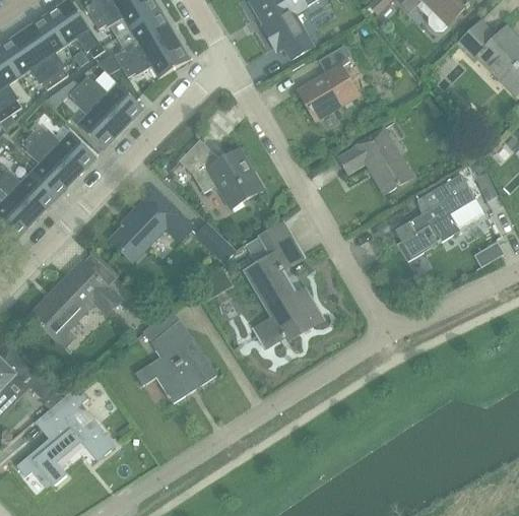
[(89,0),(87,1),(88,4),(81,8),(88,19),(119,0),(89,0)]
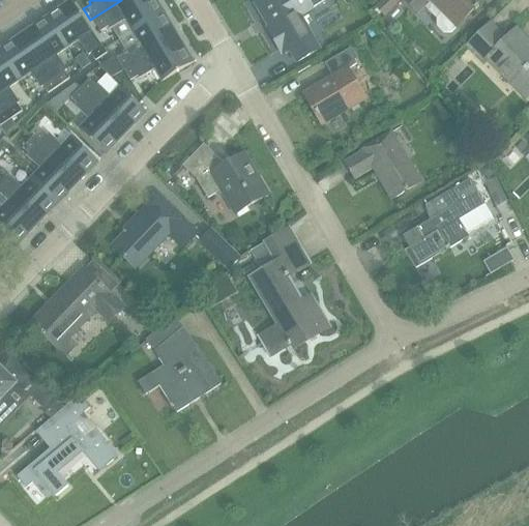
[(121,0),(90,20),(96,30),(105,26),(106,28),(122,19),(128,29),(160,10),(154,0),(121,0)]
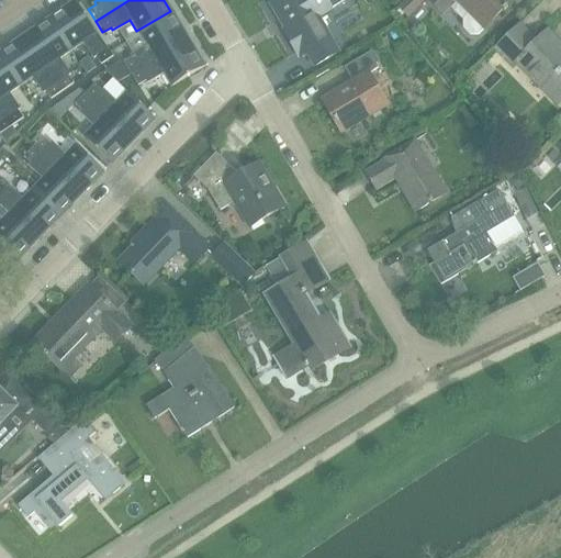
[(315,63),(334,52),(338,49),(318,15),(344,0),(272,0),(282,17),(285,14),(290,22),(283,26),(300,54),(307,49),(315,63)]
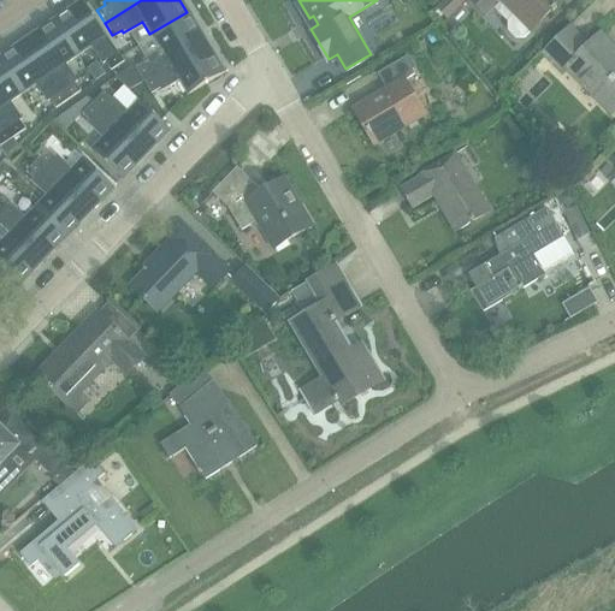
[(441,0),(437,4),(448,16),(463,0),(474,0),(486,12),(497,0),(504,0),(515,12),(509,18),(509,28),(516,35),(525,35),(531,28),(560,0),(441,0)]
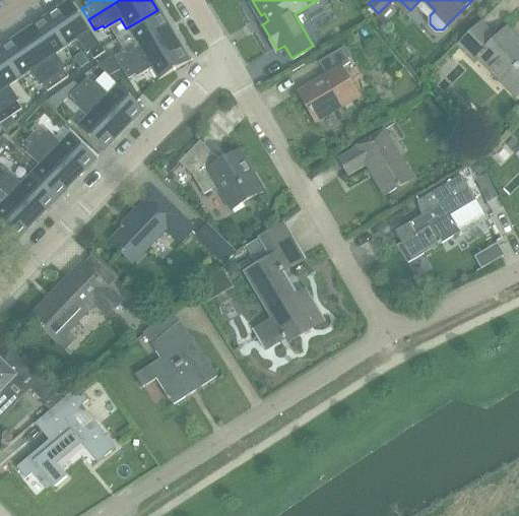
[(56,7),(42,18),(52,34),(54,33),(64,47),(75,39),(84,51),(85,54),(88,53),(92,60),(104,52),(68,1),(58,9),(56,7)]
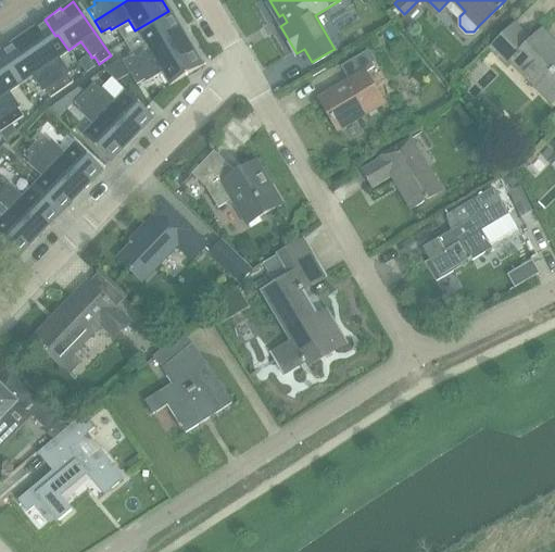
[(177,25),(168,11),(135,30),(142,42),(125,53),(127,55),(118,60),(126,72),(183,37),(176,26),(177,25)]
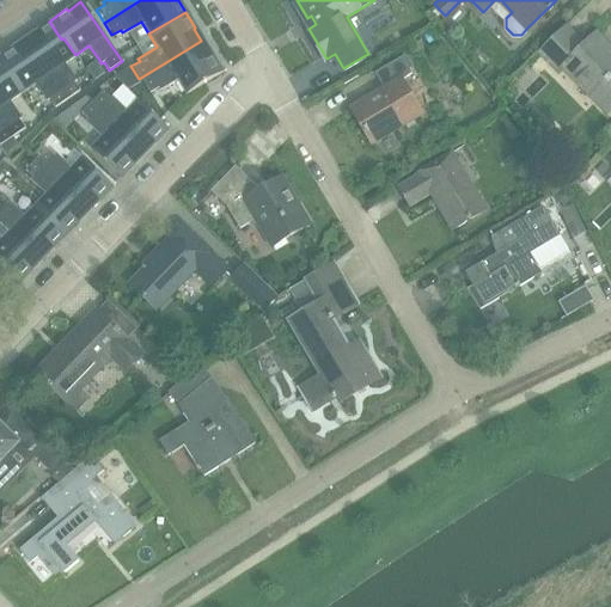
[(37,32),(25,41),(67,100),(80,91),(74,83),(77,81),(63,63),(75,55),(63,38),(61,40),(49,22),(36,30),(37,32)]
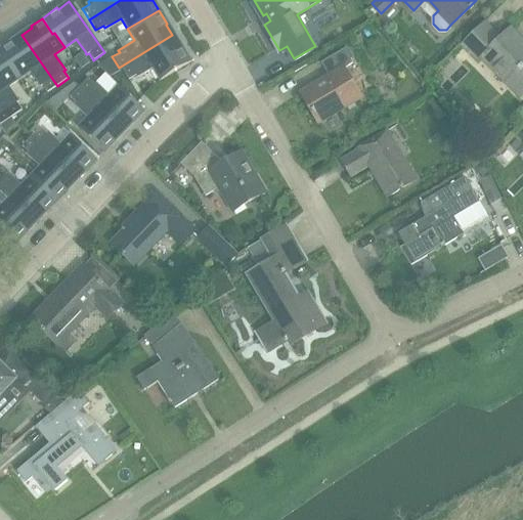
[(485,22),(471,36),(462,45),(479,62),(487,54),(522,90),(522,39),(512,28),(502,38),(485,22)]
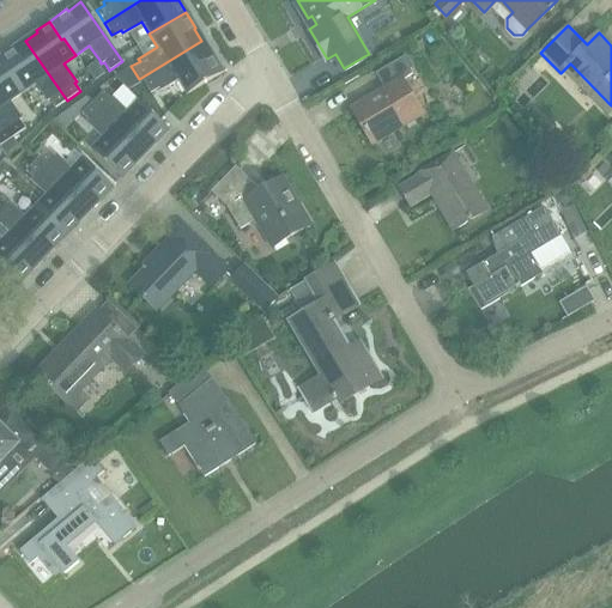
[(12,47),(0,55),(0,67),(7,78),(8,77),(20,93),(34,84),(47,103),(49,101),(55,109),(67,101),(25,41),(13,49),(12,47)]
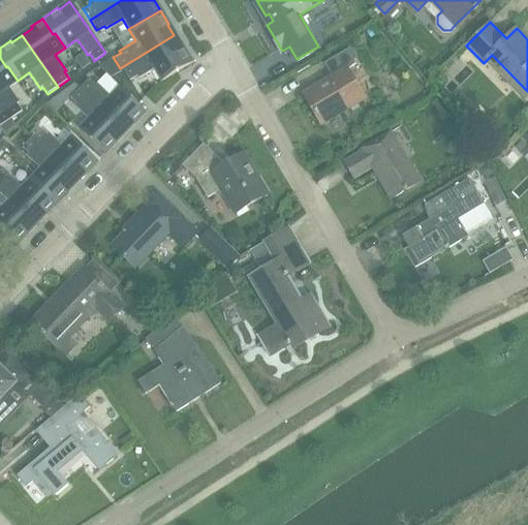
[(180,45),(174,35),(120,68),(127,80),(134,74),(135,76),(152,67),(159,79),(175,69),(175,71),(191,61),(182,45),(180,45)]
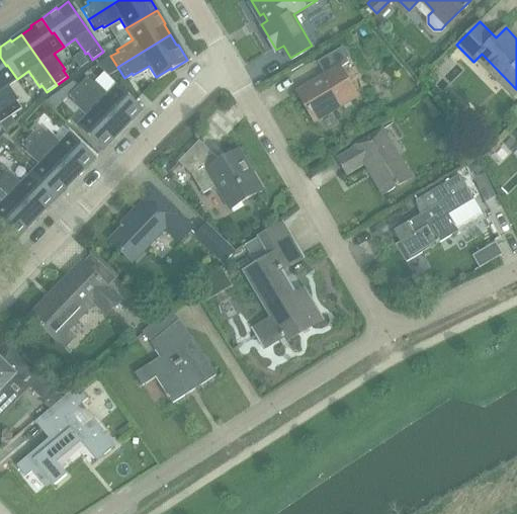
[(315,79),(297,89),(315,119),(333,108),(358,93),(354,87),(341,65),(349,60),(341,46),(318,59),(326,72),(315,79)]
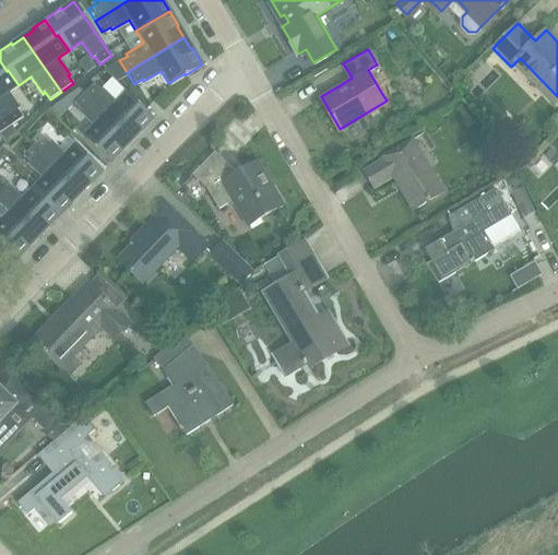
[(91,55),(82,61),(88,70),(96,63),(92,58),(91,55)]
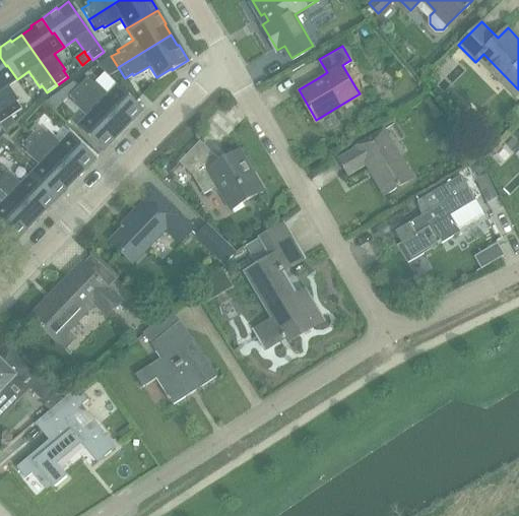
[(0,102),(11,118),(21,111),(17,103),(19,102),(8,86),(17,79),(7,65),(6,66),(0,57),(0,102)]
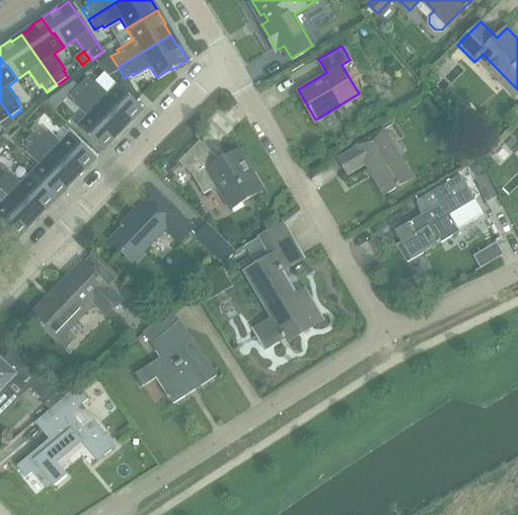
[(84,76),(76,85),(121,128),(130,119),(131,120),(142,107),(116,82),(106,92),(92,79),(91,81),(84,76)]
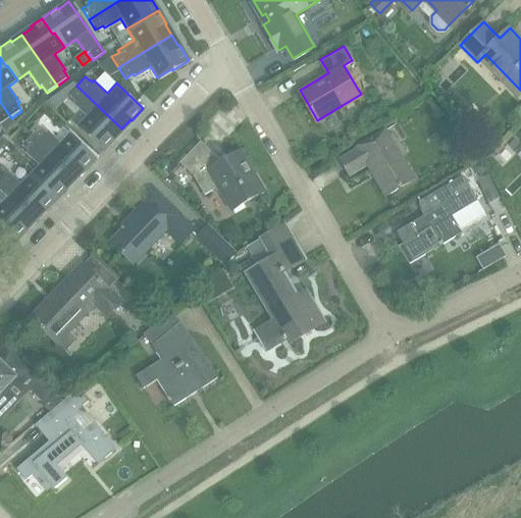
[(121,128),(76,86),(67,95),(73,101),(71,103),(86,116),(76,125),(103,151),(114,139),(113,137),(121,128)]
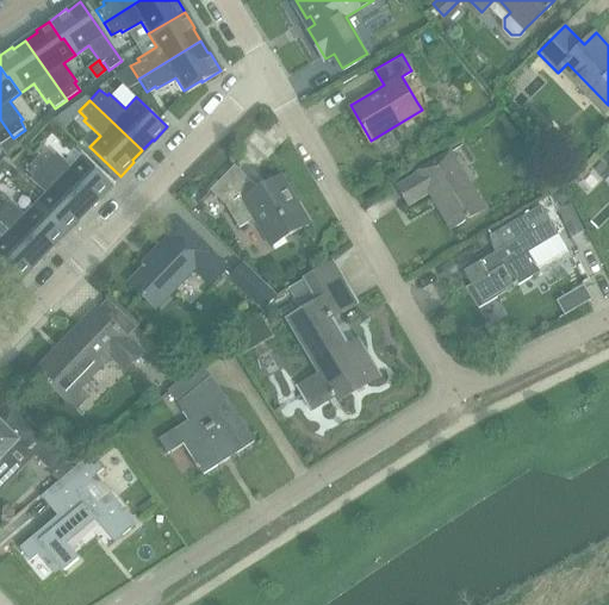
[(0,145),(1,147),(13,138),(0,119),(0,145)]
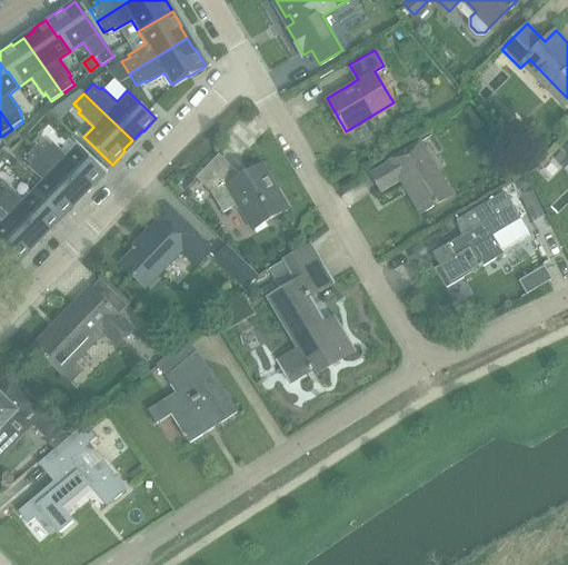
[(48,144),(41,137),(32,148),(81,194),(91,185),(92,186),(105,172),(76,145),(66,156),(50,141),(48,144)]
